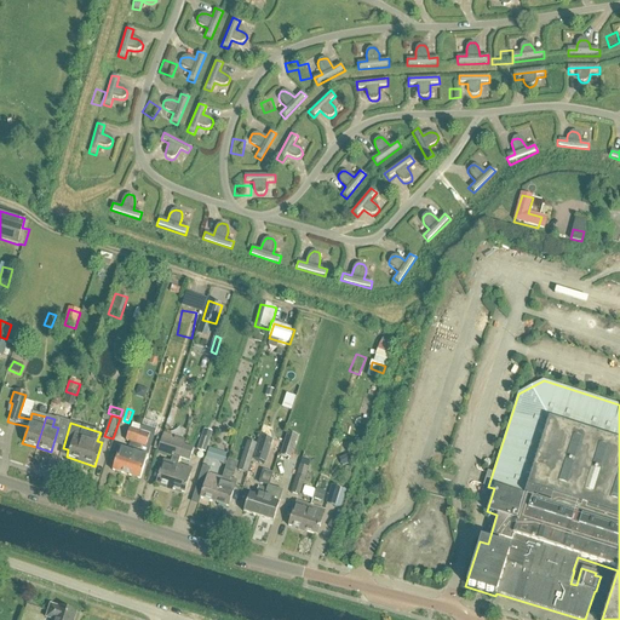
[(291,460),(298,437),(288,434),(280,457),(291,460)]
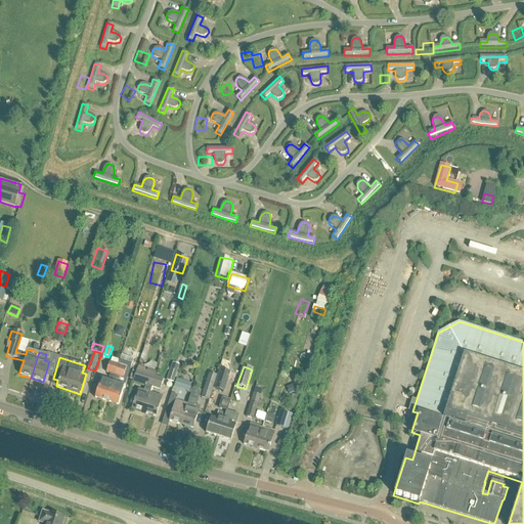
[(131,409),(143,413),(149,394),(151,387),(155,378),(156,375),(137,368),(133,384),(144,387),(144,385),(145,385),(143,392),(137,390),(131,409)]
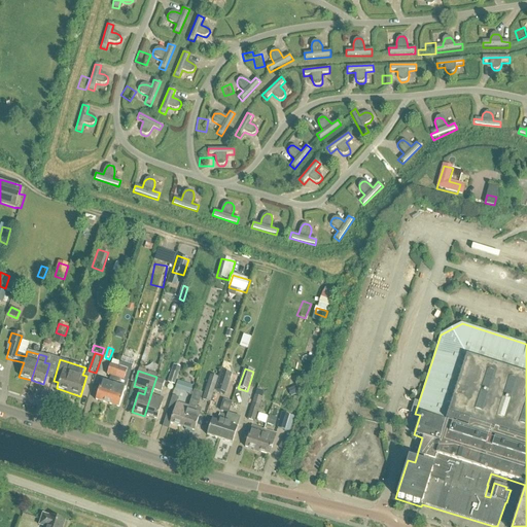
[(174,386),(178,374),(172,372),(168,384),(174,386)]
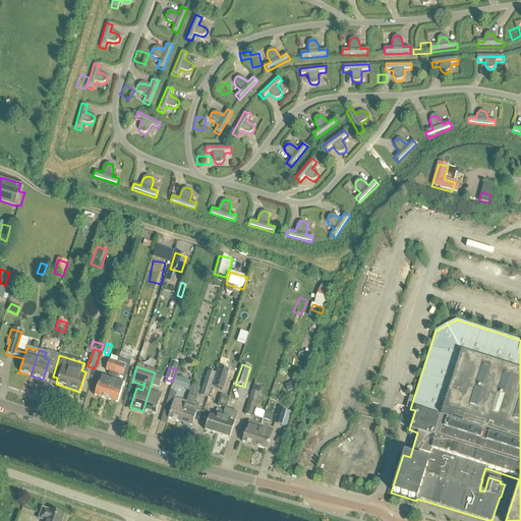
[(224,390),(230,371),(220,367),(213,387),(224,390)]
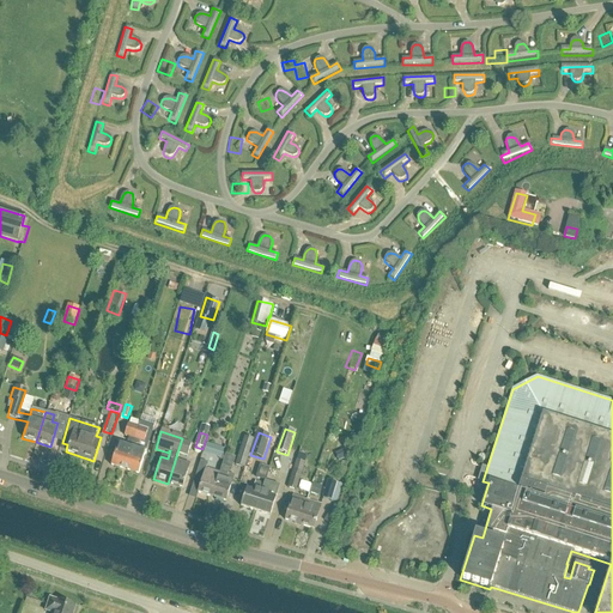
[(356,445),(358,437),(352,435),(349,443),(356,445)]
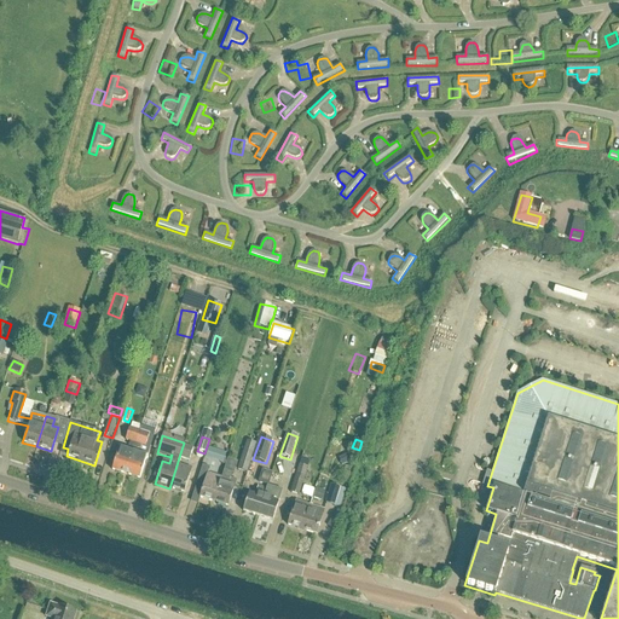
[(248,474),(256,445),(247,441),(238,470),(248,474)]
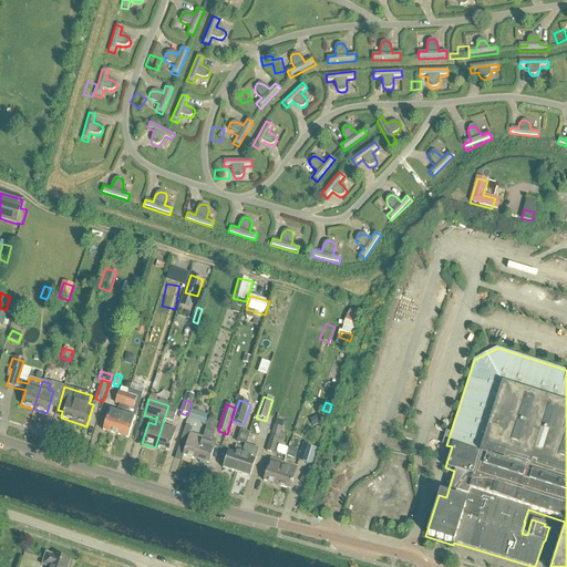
[(114,435),(121,413),(109,409),(102,431),(114,435)]
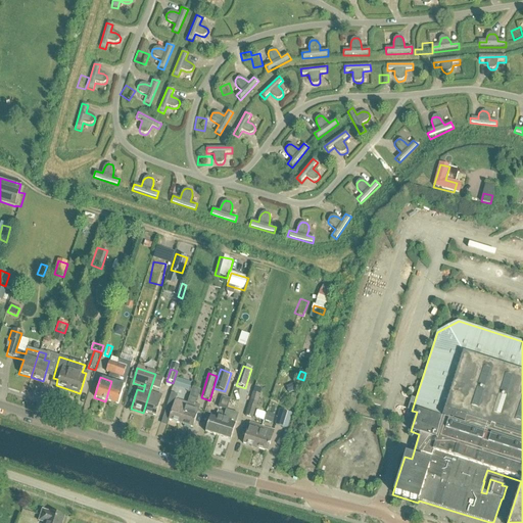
[(163,380),(154,377),(151,386),(160,389),(163,380)]
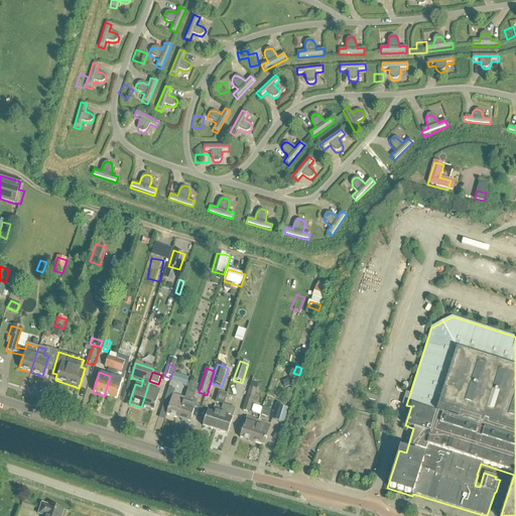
[(173,374),(170,383),(178,385),(181,377),(173,374)]
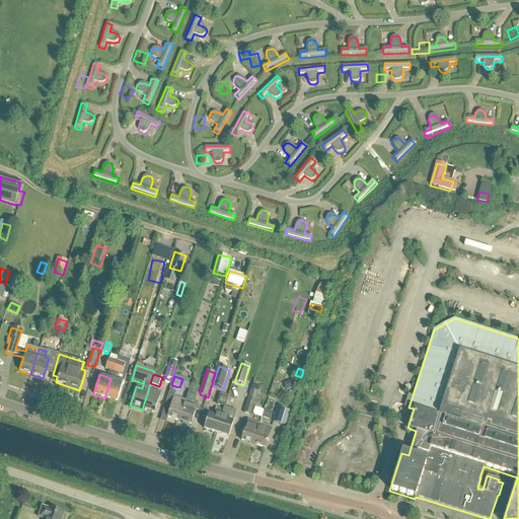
[(110,378),(104,398),(117,401),(123,382),(110,378)]
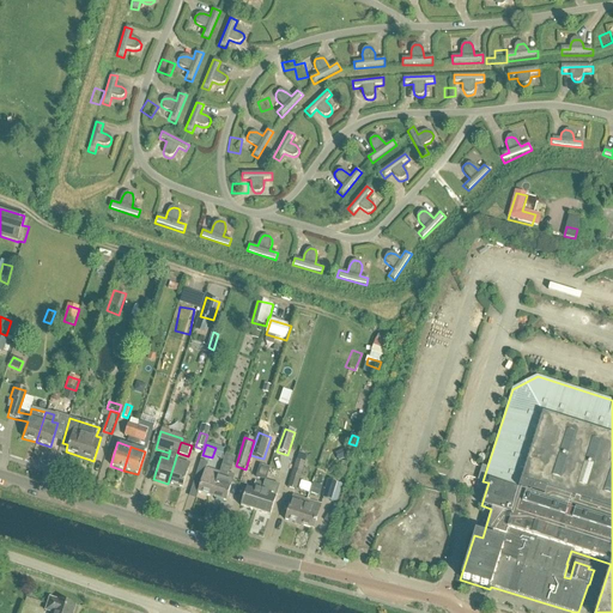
[(343,461),(353,456),(350,448),(339,453),(343,461)]
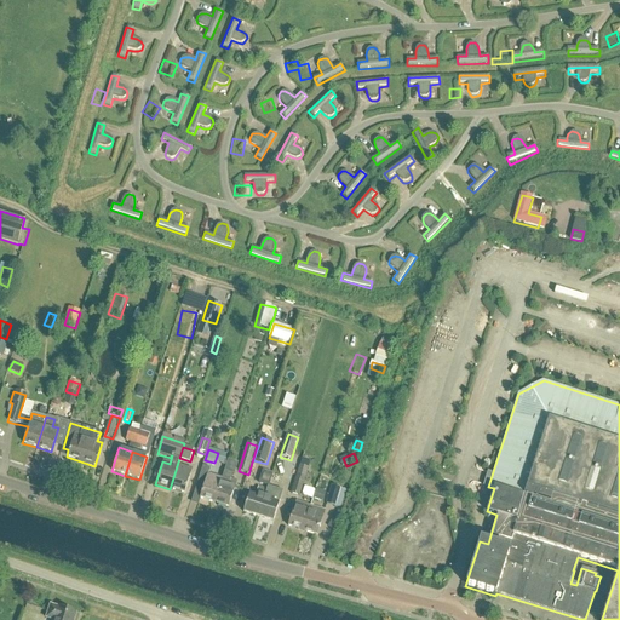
[(320,469),(331,465),(328,458),(317,461),(320,469)]
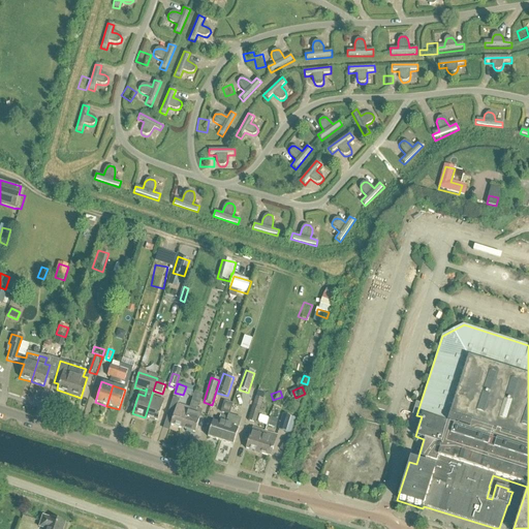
[(151,398),(145,417),(156,422),(162,401),(151,398)]
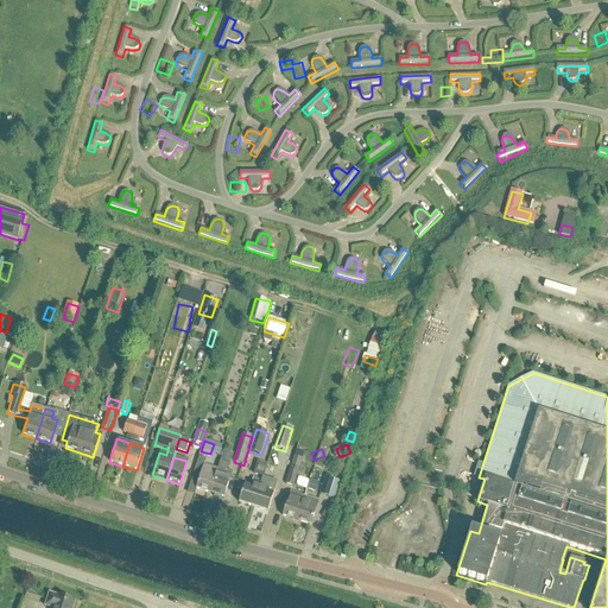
[(209,494),(216,470),(203,466),(204,460),(197,457),(190,481),(197,483),(195,489),(209,494)]
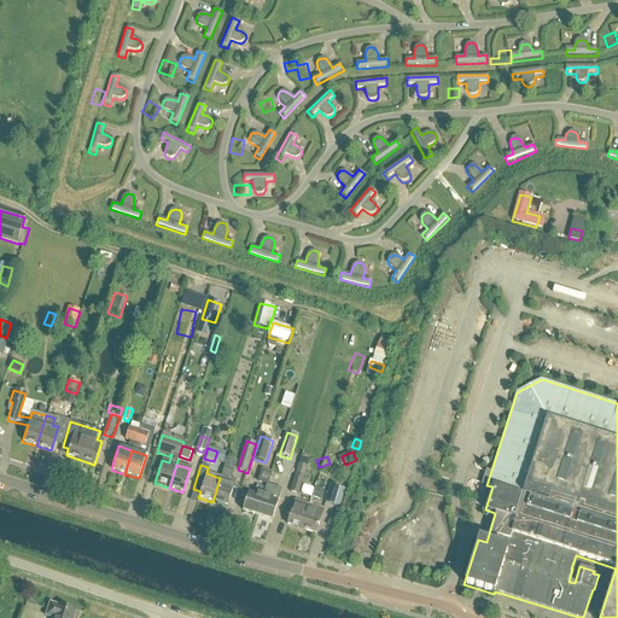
[(298,495),(308,467),(307,467),(301,465),(299,465),(290,493),(298,495)]
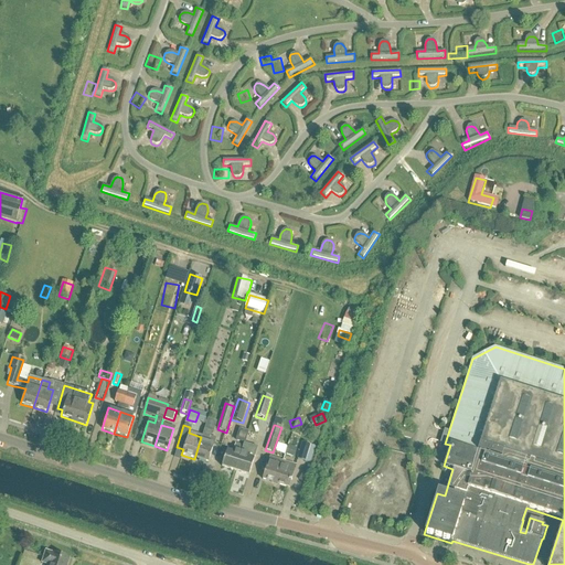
[(201,437),(194,459),(206,464),(214,438),(211,437),(212,433),(205,430),(203,437),(201,437)]
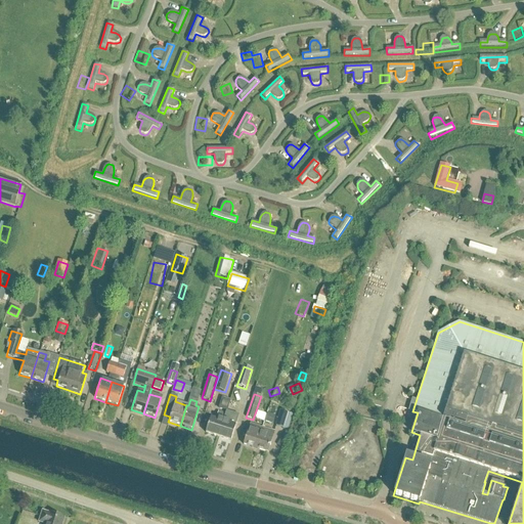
[(218,408),(226,411),(229,401),(222,399),(218,408)]
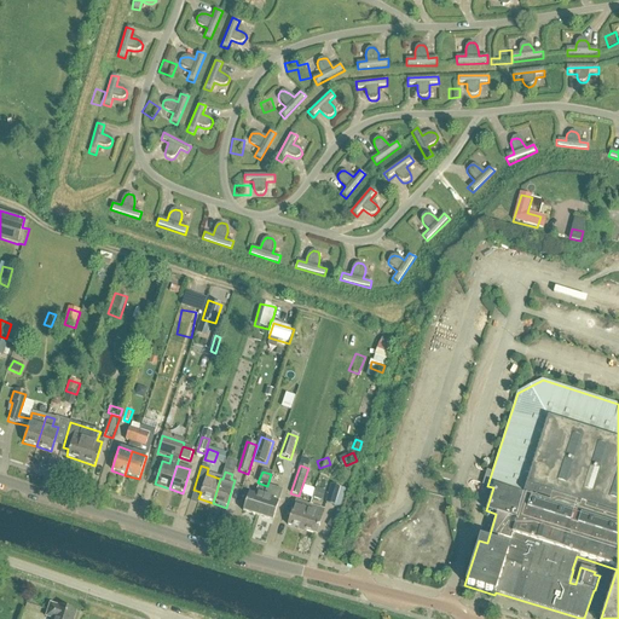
[(255,489),(259,478),(241,473),(238,484),(255,489)]
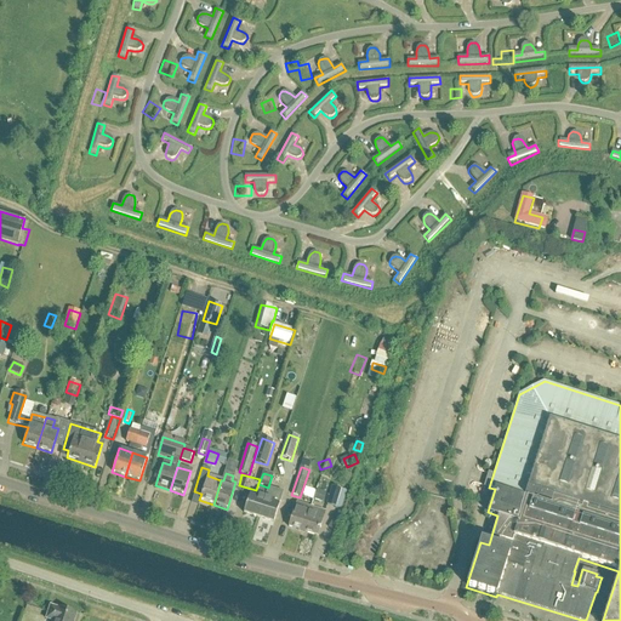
[(337,508),(342,490),(332,486),(326,506),(337,508)]
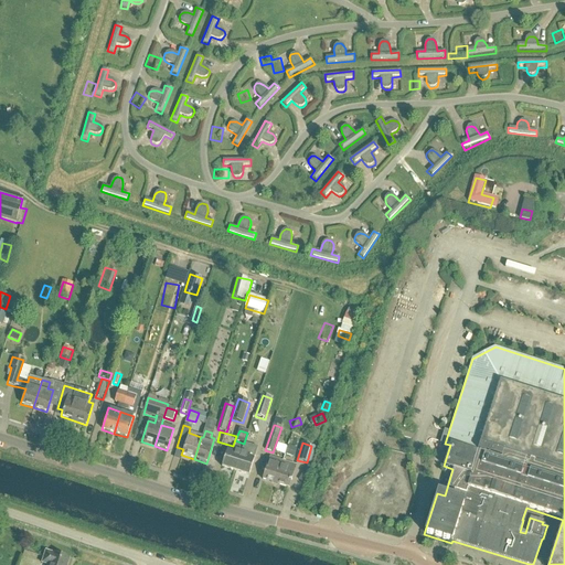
[(235,472),(242,449),(234,447),(232,454),(226,451),(221,468),(235,472)]
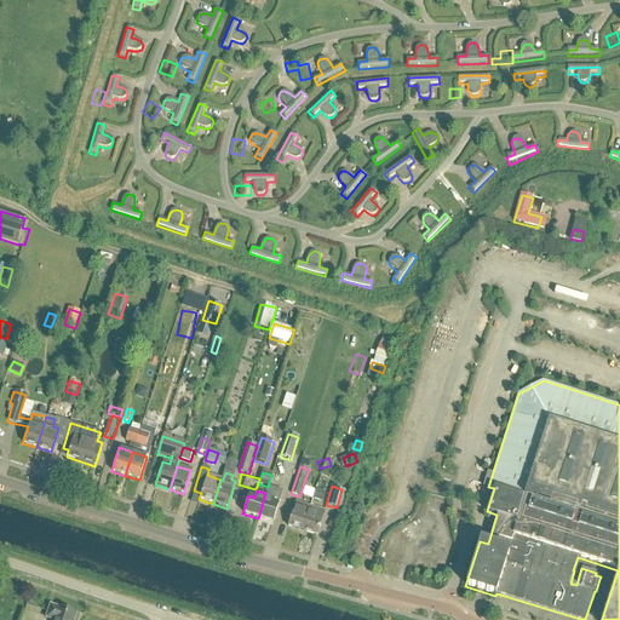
[(315,492),(313,500),(322,503),(326,493),(316,491),(315,492)]
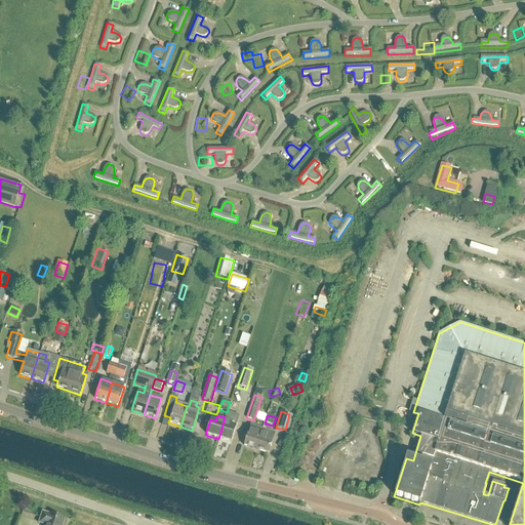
[(225,417),(218,439),(231,442),(235,428),(230,426),(232,420),(225,417)]
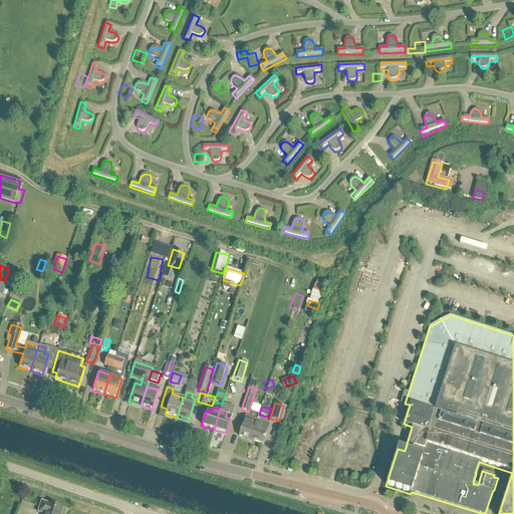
[(250,441),(256,421),(244,417),(238,437),(250,441)]
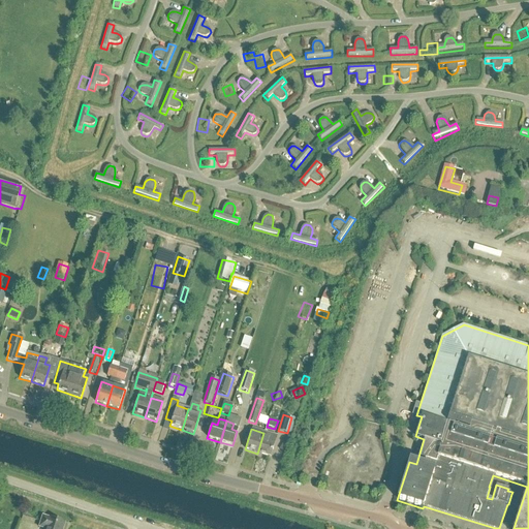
[(263,433),(257,454),(270,458),(276,437),(263,433)]
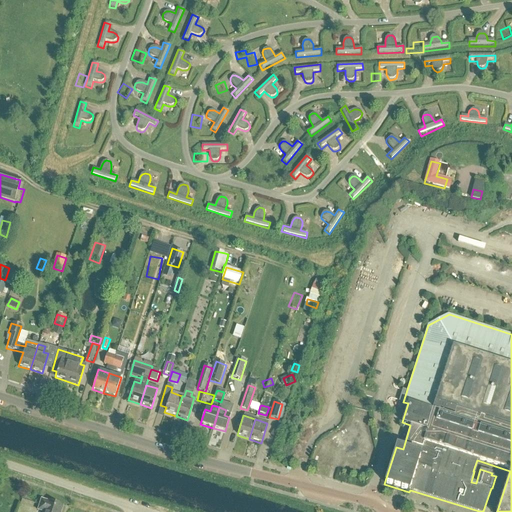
[(224,433),(222,440),(240,446),(242,438),(224,433)]
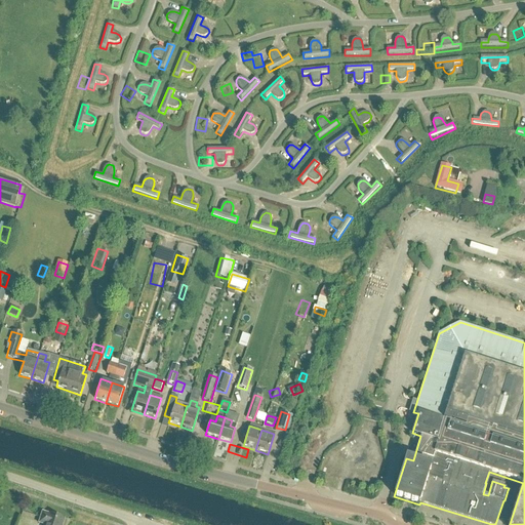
[(63,524),(65,520),(42,513),(39,524),(41,524),(63,524)]
